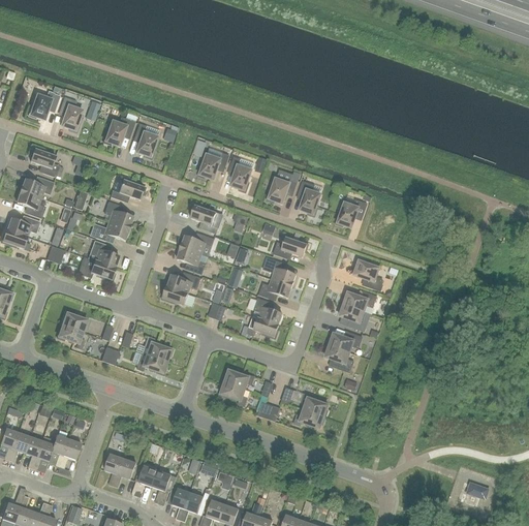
[(8,70),(6,78),(12,80),(16,72),(8,70)]
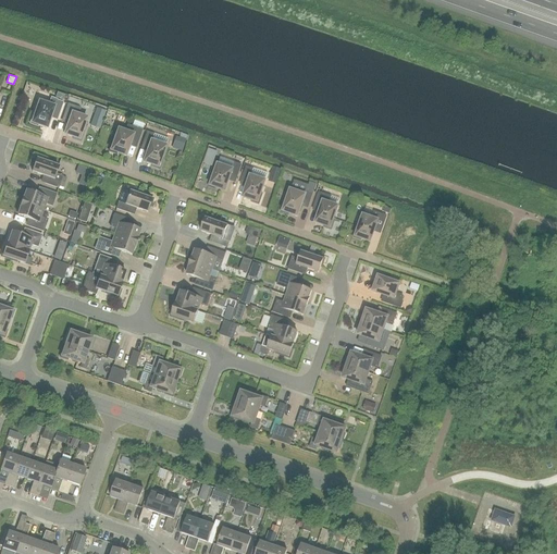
[(58,113),(63,100),(51,96),(50,100),(47,99),(47,101),(39,99),(35,111),(34,110),(29,121),(37,124),(38,122),(47,125),(52,111),(58,113)]
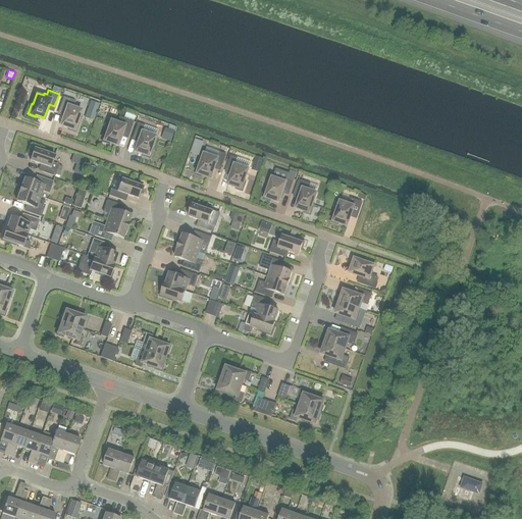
[(64,95),(59,108),(65,110),(60,123),(68,126),(68,127),(75,131),(79,120),(77,119),(82,108),(75,106),(74,99),(70,97),(64,95)]
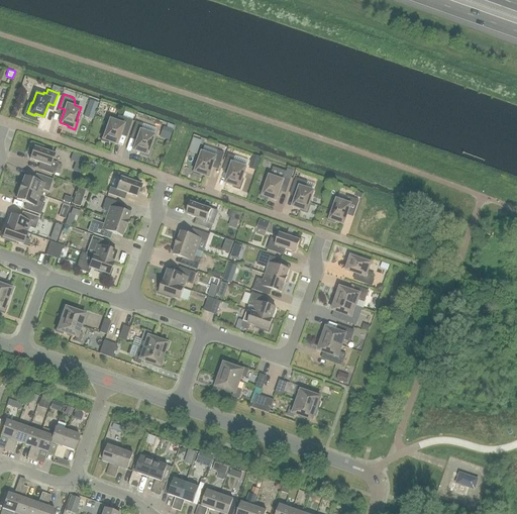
[(87,104),(84,114),(93,116),(96,107),(98,101),(97,101),(89,98),(87,104)]
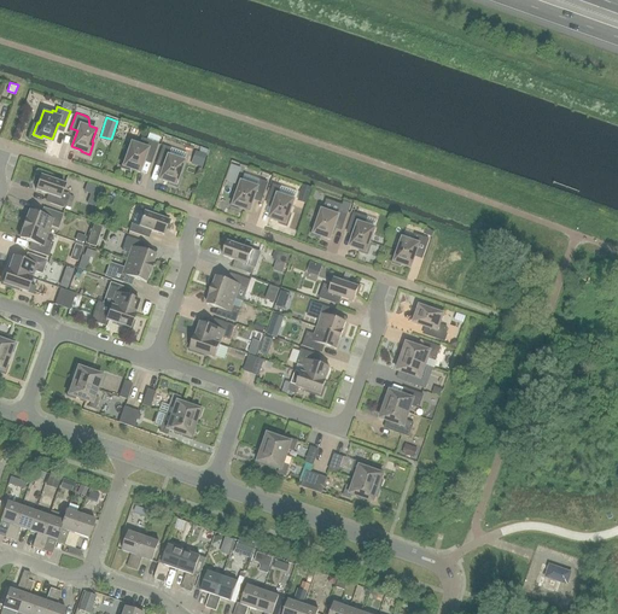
[(121,165),(129,168),(129,167),(140,170),(145,155),(152,157),(157,141),(141,136),(139,144),(132,140),(127,153),(124,153),(121,165)]
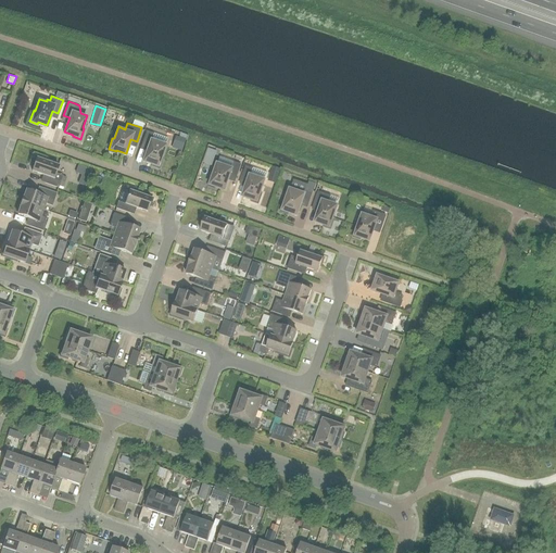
[(153,132),(147,129),(142,142),(148,145),(143,159),(152,162),(151,164),(159,166),(163,155),(161,155),(165,143),(151,138),(153,132)]
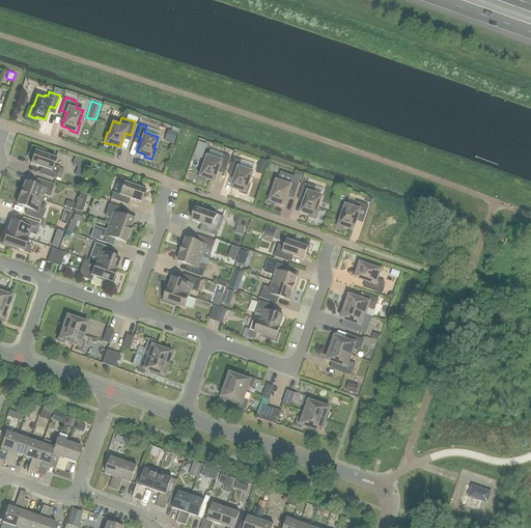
[(171,129),(167,139),(173,141),(177,131),(171,129)]
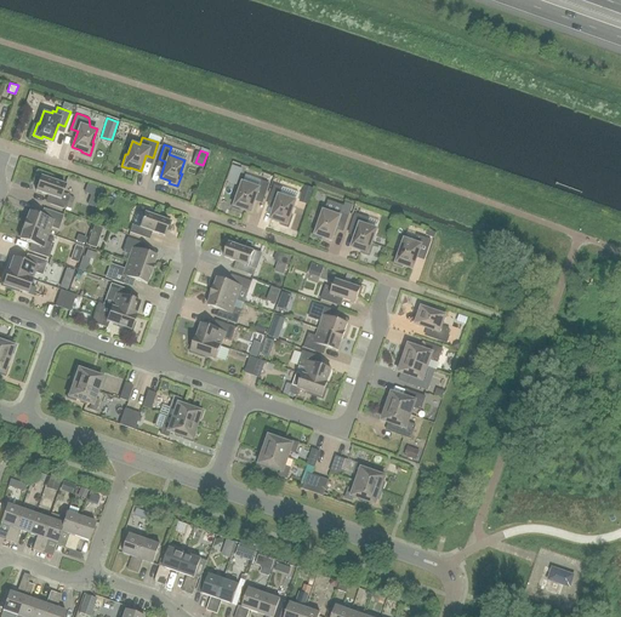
[(245,166),(232,163),(229,170),(235,172),(237,171),(243,173),(245,166)]
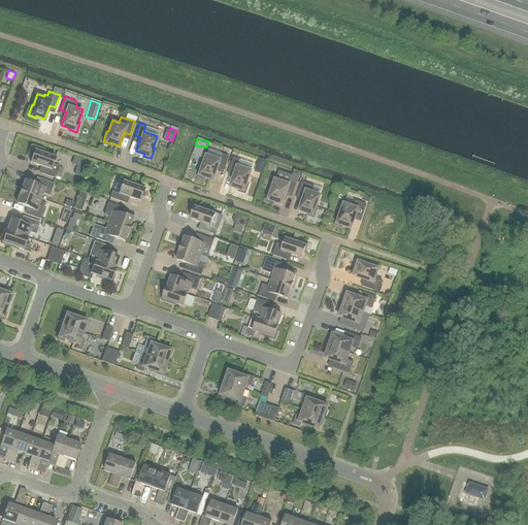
[(56,175),(60,164),(54,162),(56,156),(42,151),(43,150),(34,146),(31,155),(32,155),(31,160),(44,165),(42,171),(56,175)]
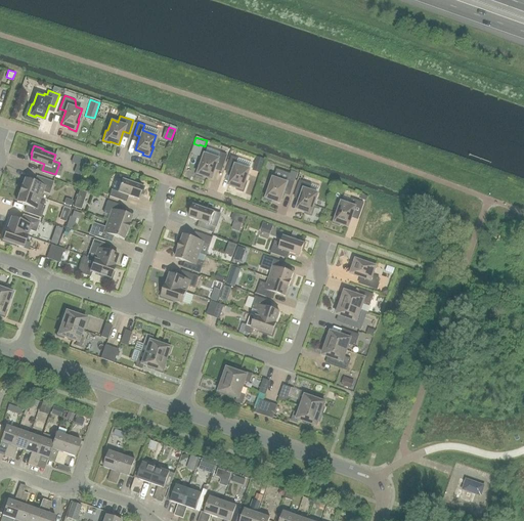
[(212,177),(216,164),(222,166),(227,153),(221,150),(218,157),(205,153),(201,164),(200,163),(195,173),(203,175),(204,174),(212,177)]
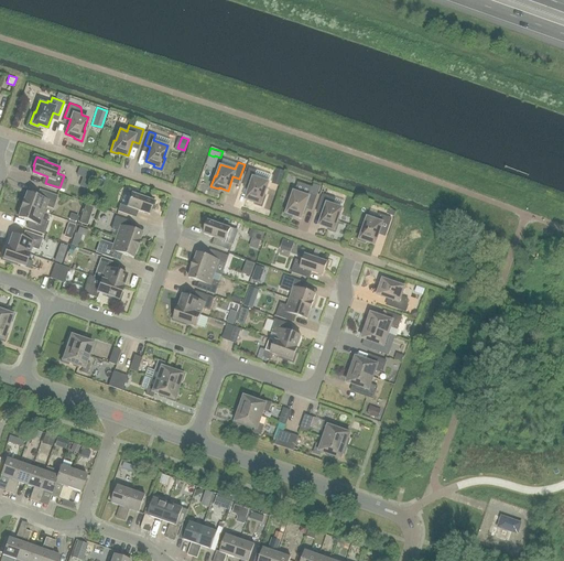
[(262,204),(266,193),(264,193),(269,181),(253,175),(256,169),(249,166),(245,180),(251,182),(246,197),(255,200),(255,202),(262,204)]
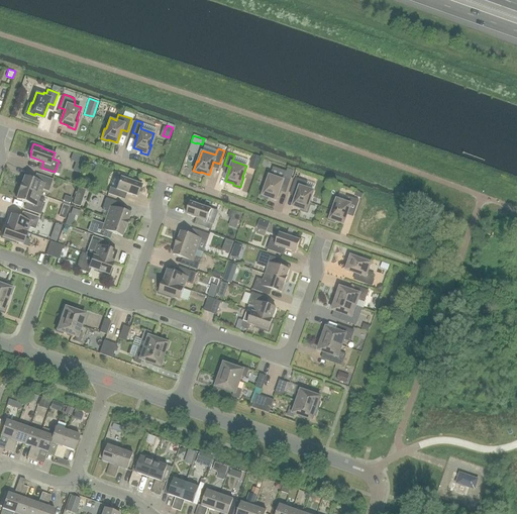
[(260,159),(252,156),(249,166),(256,169),(260,159)]
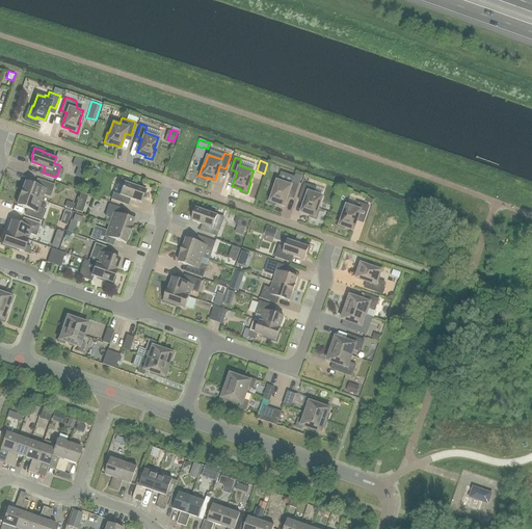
[(78,165),(76,172),(82,174),(85,167),(78,165)]
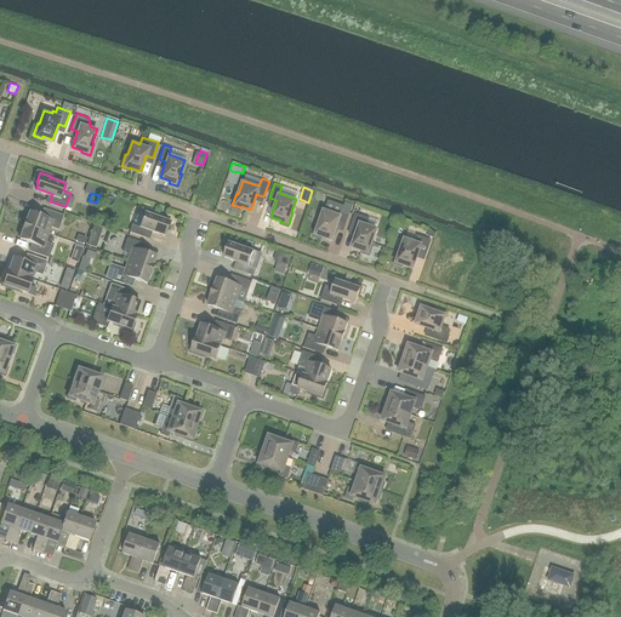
[(328,199),(324,209),(340,215),(342,206),(349,210),(352,203),(345,200),(343,204),(328,199)]
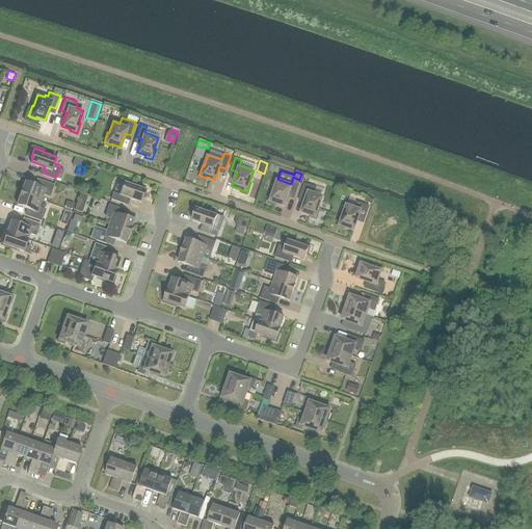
[(268,200),(275,203),(276,201),(285,204),(289,190),(295,192),(299,180),(293,177),(291,184),(277,179),(273,190),(271,189),(268,200)]
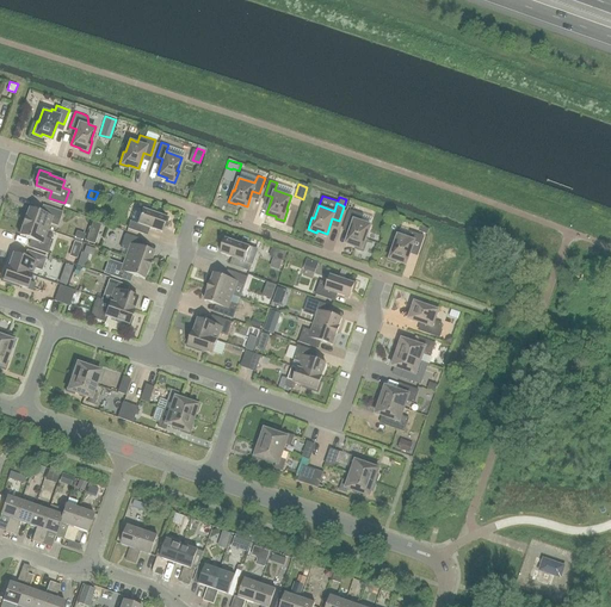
[(57,223),(62,210),(47,204),(44,211),(29,206),(26,215),(25,214),(24,220),(48,228),(50,221),(57,223)]
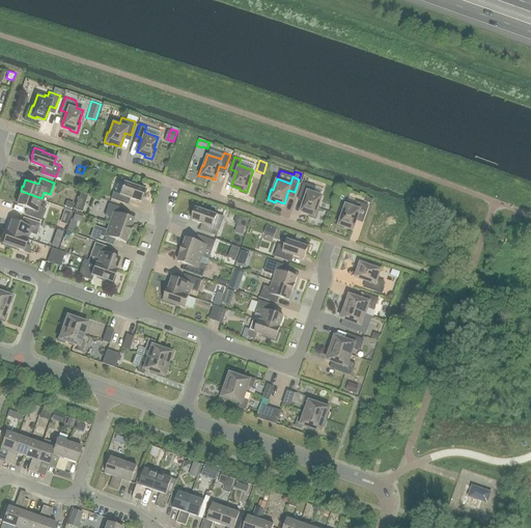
[(117,177),(113,190),(119,192),(123,181),(117,177)]
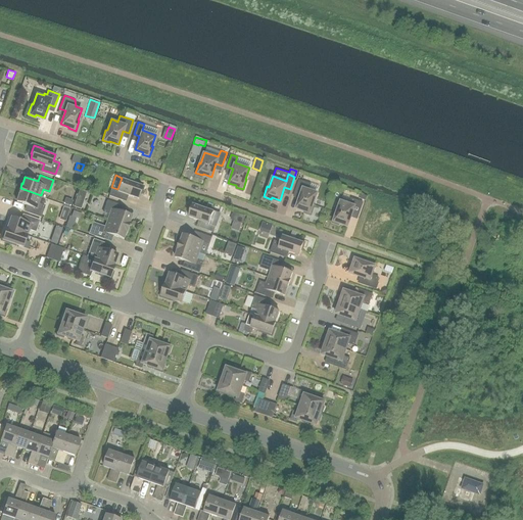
[(111,187),(109,193),(123,197),(125,192),(138,196),(140,191),(141,192),(144,184),(135,181),(135,182),(122,178),(117,189),(111,187)]
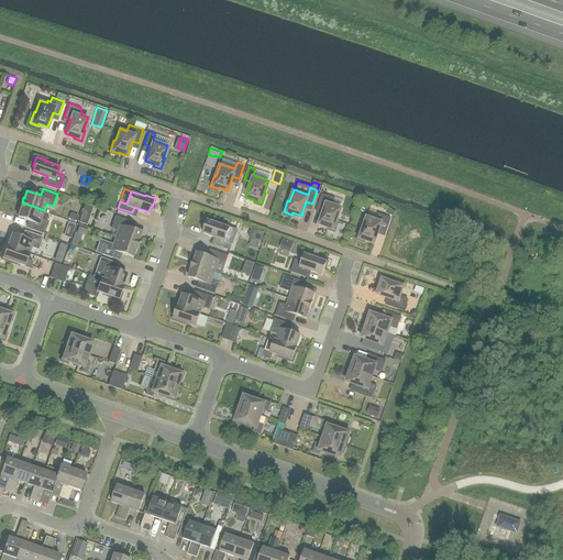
[(334,230),(339,219),(337,218),(341,206),(331,202),(334,196),(322,191),(318,206),(323,208),(319,222),(328,226),(327,227),(334,230)]
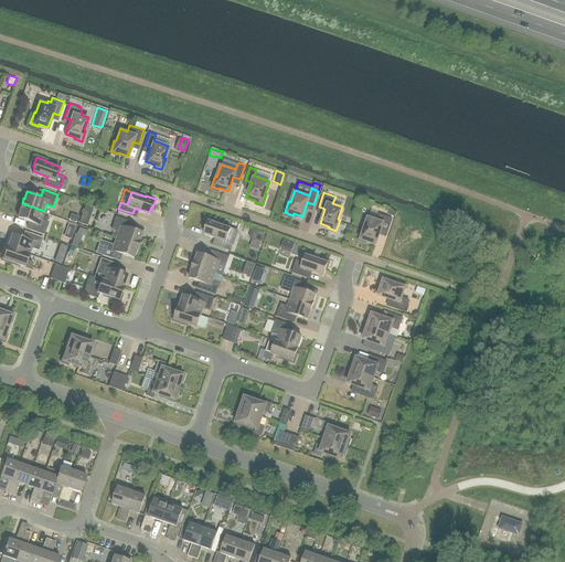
[(85,202),(83,209),(92,212),(94,205),(85,202)]
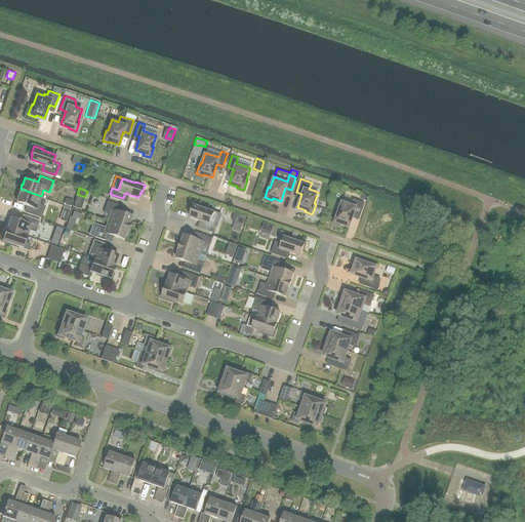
[(39,202),(41,196),(21,189),(18,193),(19,193),(16,200),(30,205),(28,211),(41,215),(45,204),(39,202)]
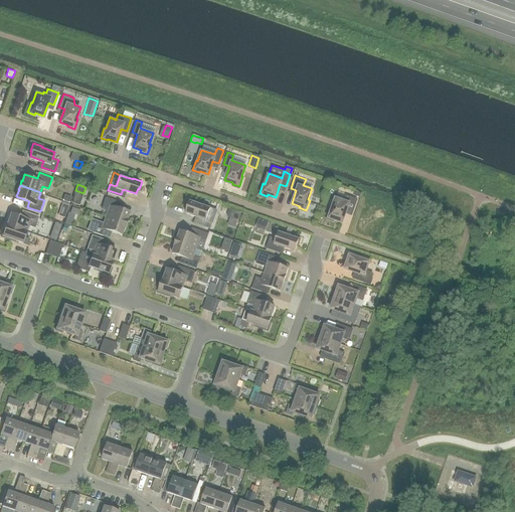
[(64,192),(62,198),(69,201),(71,195),(64,192)]
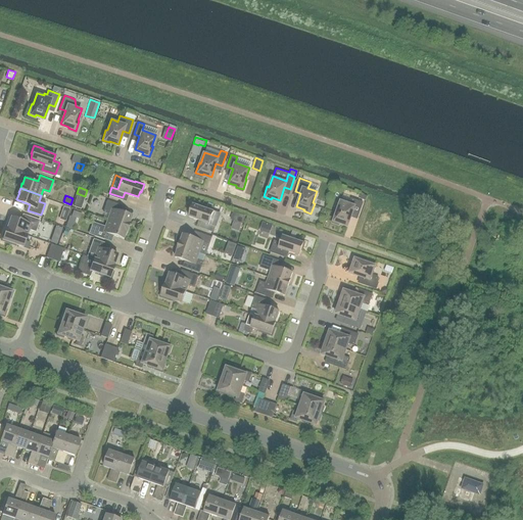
[(359,214),(363,200),(351,196),(349,202),(340,199),(337,210),(335,210),(332,221),(339,223),(339,222),(347,225),(352,210),(359,214)]
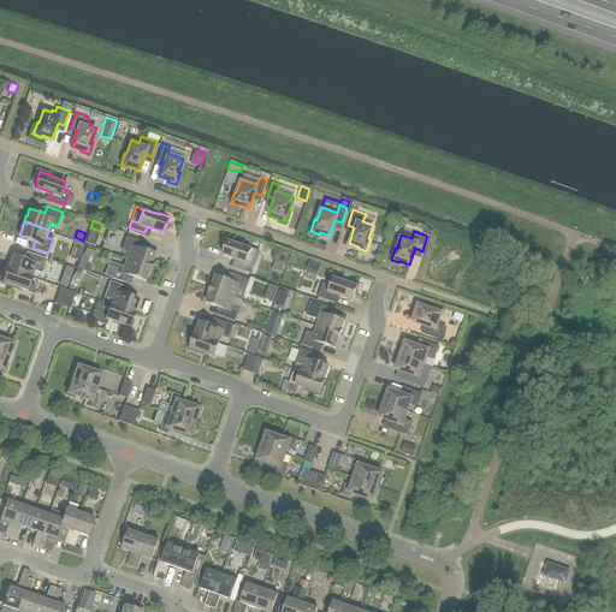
[(129,249),(126,257),(150,266),(153,260),(152,260),(155,251),(140,247),(142,239),(126,233),(122,247),(129,249)]
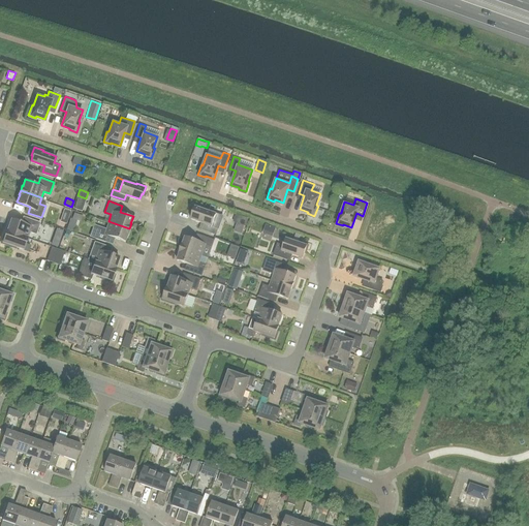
[(192,212),(191,217),(205,222),(203,227),(216,233),(220,221),(222,214),(216,212),(203,208),(204,206),(194,203),(191,211),(192,212)]
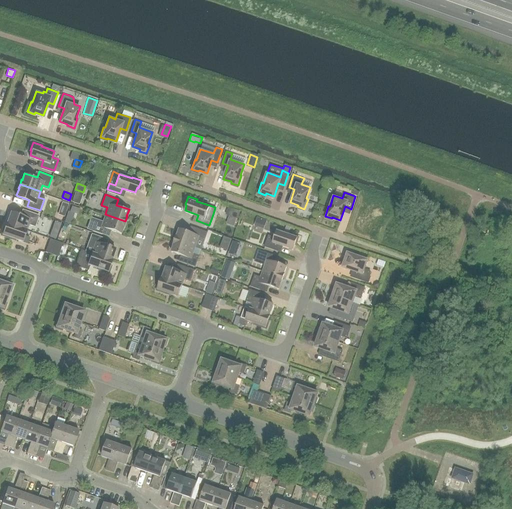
[(238,217),(241,209),(229,204),(226,212),(238,217)]
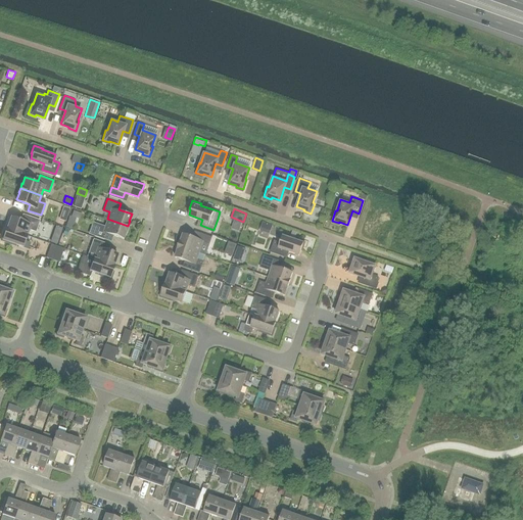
[(36,229),(40,218),(27,214),(25,220),(11,215),(7,226),(6,226),(28,234),(28,233),(30,227),(36,229)]
